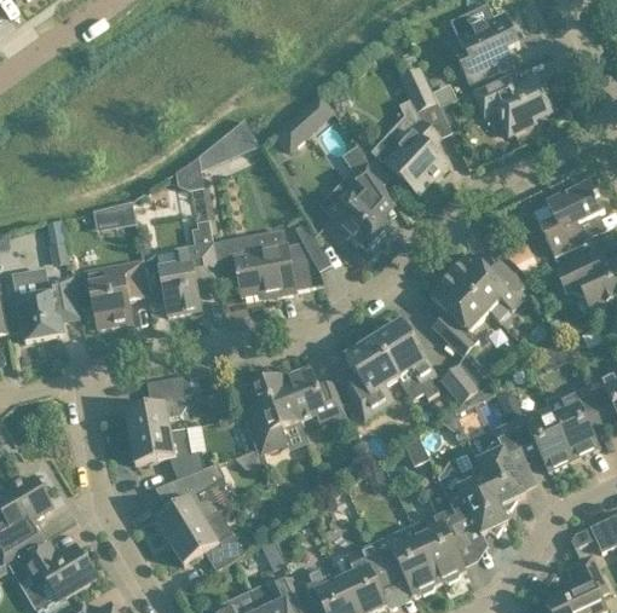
[(462,32),(455,34),(462,47),(460,64),(459,65),(468,85),(505,67),(499,53),(507,50),(502,41),(514,36),(512,29),(514,28),(507,15),(506,16),(503,12),(491,17),(485,4),(456,17),(462,32)]
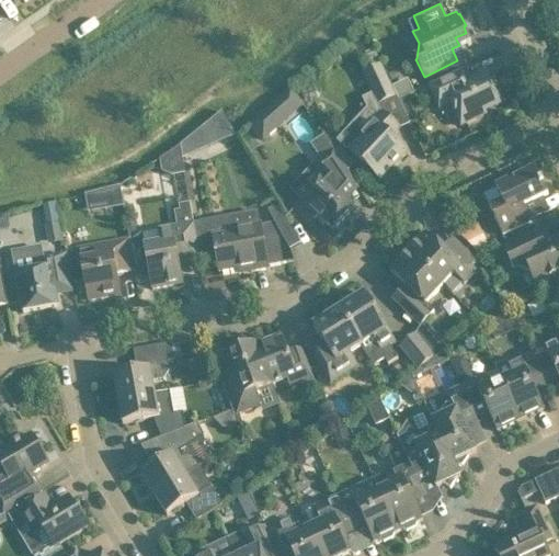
[(345,131),(345,140),(364,158),(380,173),(392,161),(389,158),(395,151),(398,155),(406,147),(388,132),(396,123),(384,112),(377,99),(394,91),(390,82),(380,60),(363,68),(372,87),(363,92),(368,106),(345,131)]
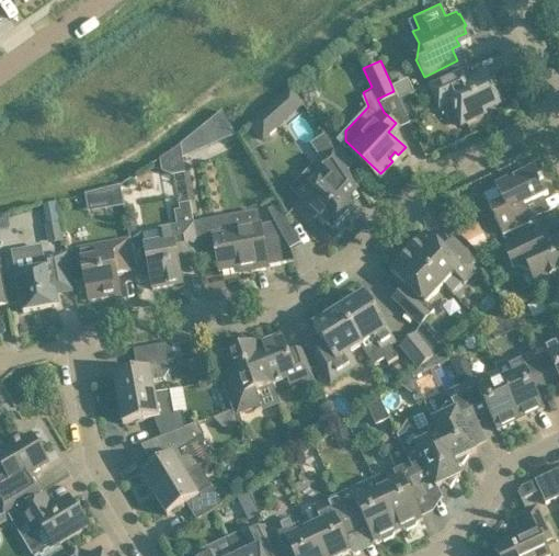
[(437,104),(448,99),(459,122),(485,111),(483,108),(498,101),(485,72),(467,80),(460,66),(426,82),(437,104)]
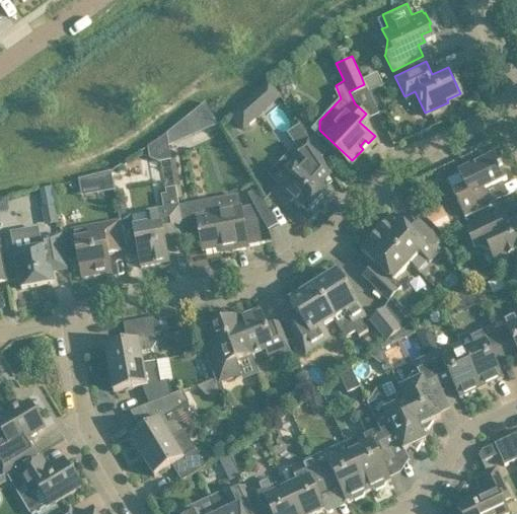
[(285,68),(275,78),(278,85),(291,89),(297,80),(295,72),(285,68)]
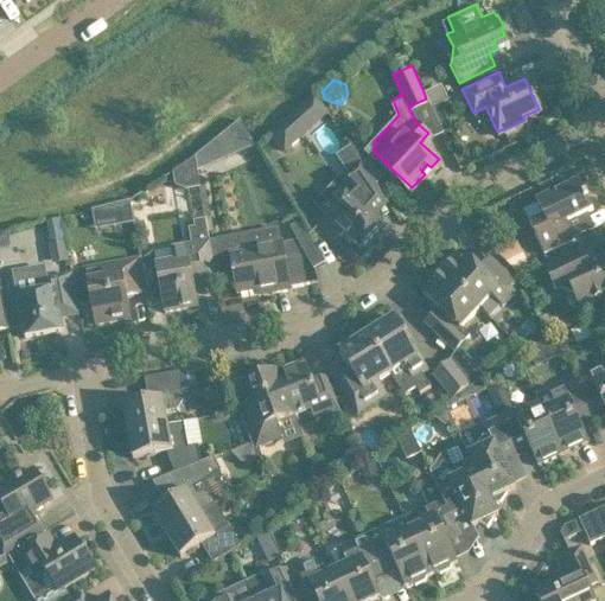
[(439,82),(422,89),(426,98),(427,101),(430,103),(441,98),(445,96),(439,82)]
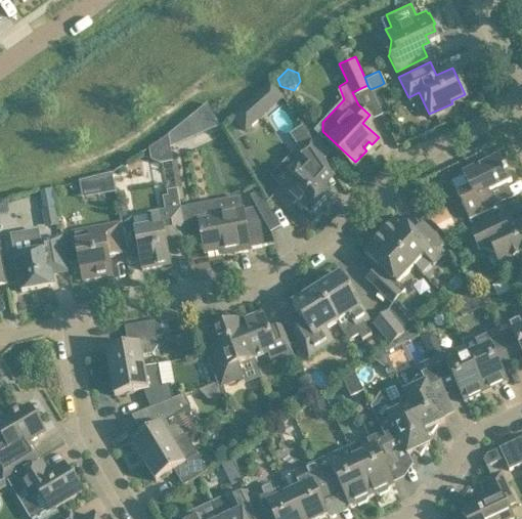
[(371,89),(378,106),(388,101),(381,85),(371,89)]
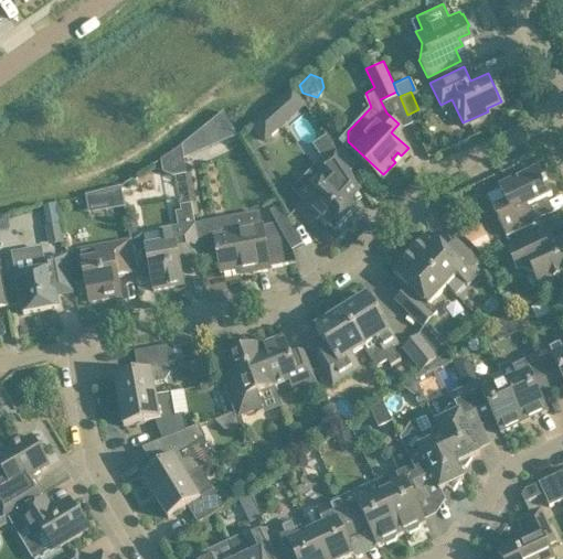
[(272,106),(252,122),(263,135),(282,118),(272,106)]
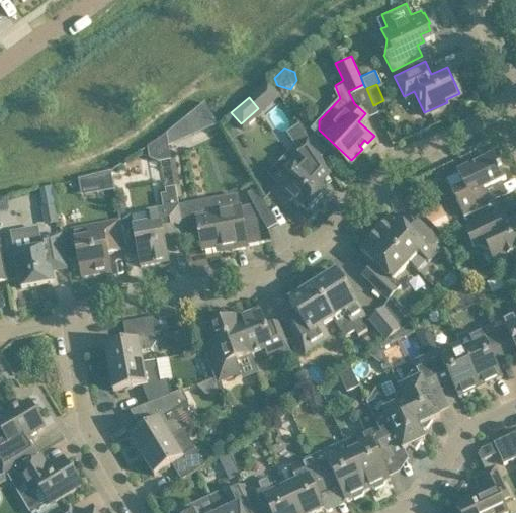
[(202,100),(189,111),(193,130),(216,120),(202,100)]
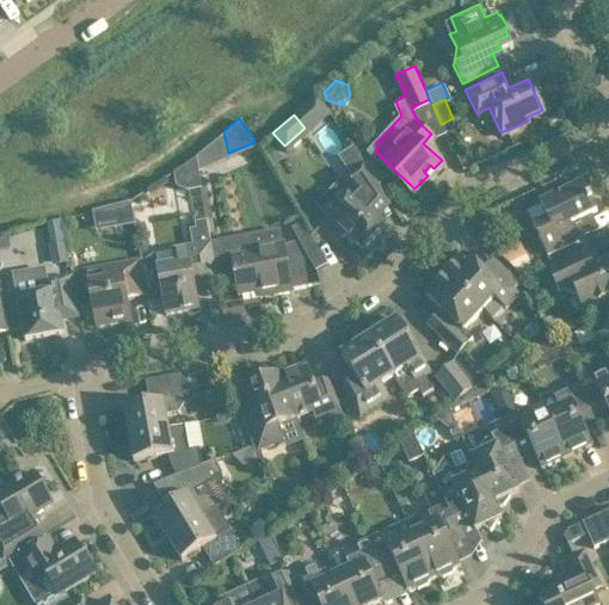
[(202,149),(194,155),(196,166),(204,162),(202,149)]
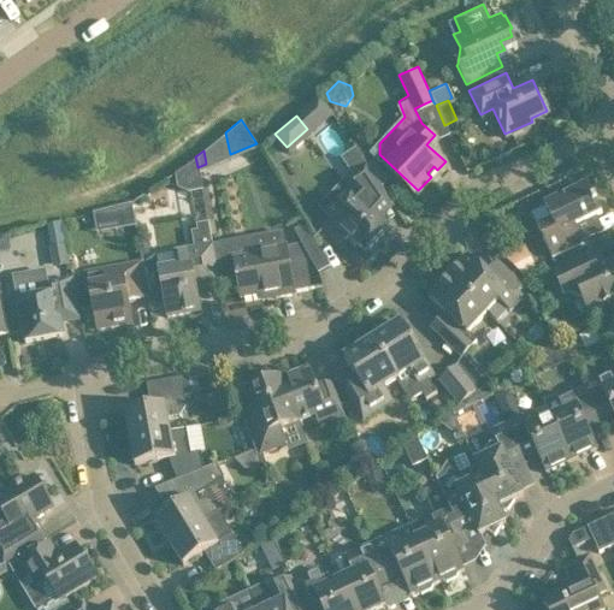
[(353,191),(324,220),(342,238),(348,232),(365,248),(388,224),(372,209),(388,194),(366,163),(340,179),(353,191)]
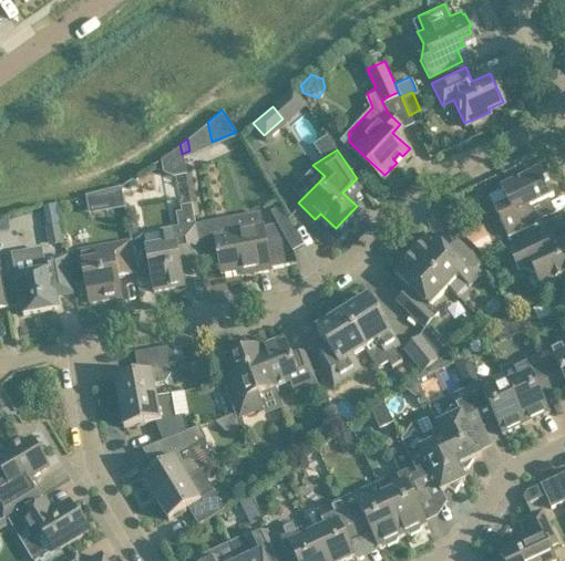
[(500,185),(501,188),(488,194),(506,234),(534,220),(527,205),(552,194),(538,166),(500,185)]
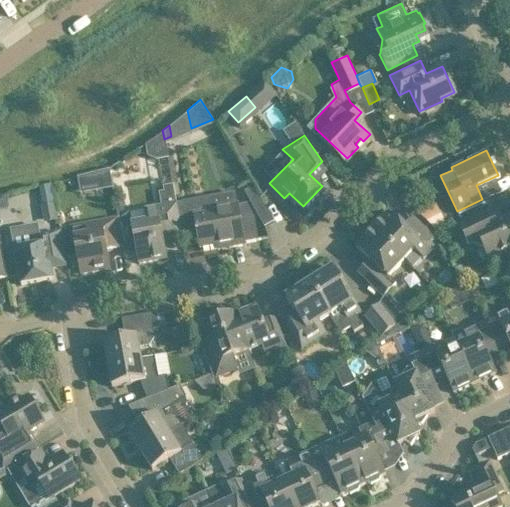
[(167,154),(173,190),(174,190),(174,192),(179,191),(177,181),(172,153),(167,154)]
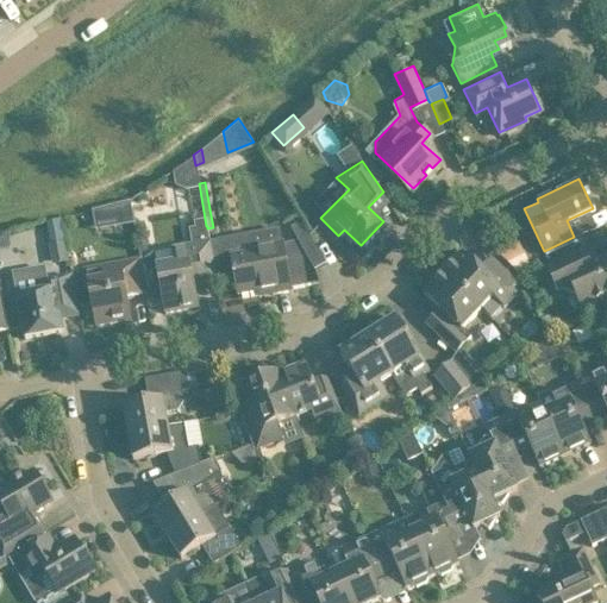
[(125,199),(88,205),(92,225),(129,219),(125,199)]
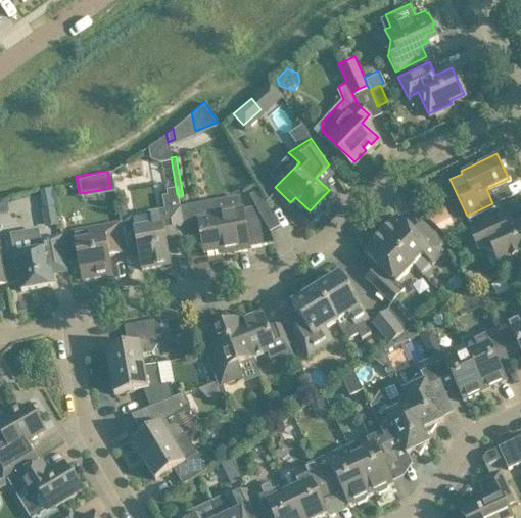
[(51,185),(37,187),(41,207),(55,204),(51,185)]
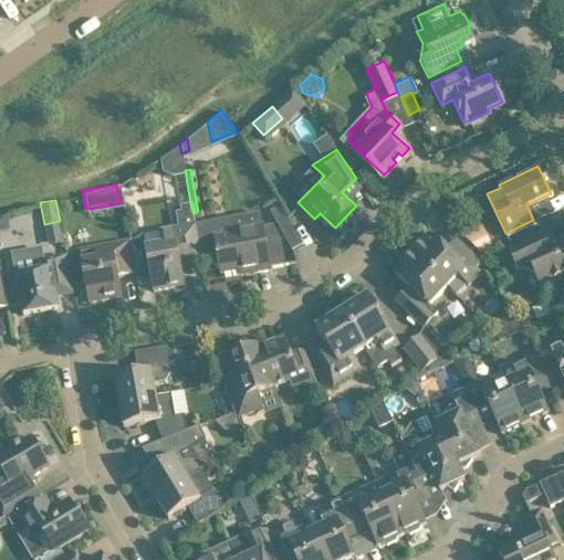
[(277,202),(267,208),(290,246),(300,241),(277,202)]
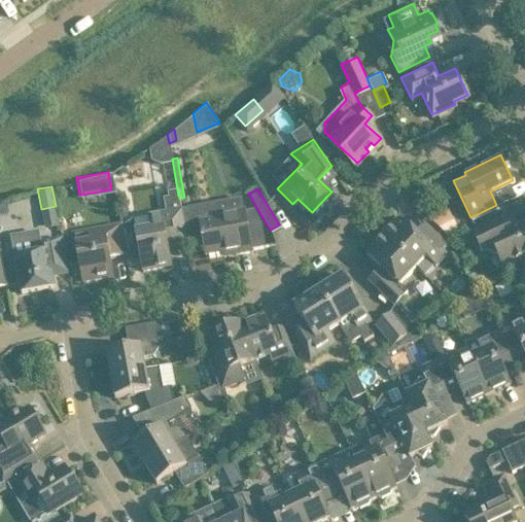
[(132,215),(121,223),(123,232),(126,249),(138,246),(138,248),(142,268),(170,264),(166,245),(187,241),(181,207),(180,207),(179,203),(180,203),(179,198),(179,196),(178,196),(171,197),(172,208),(148,212),(132,215)]
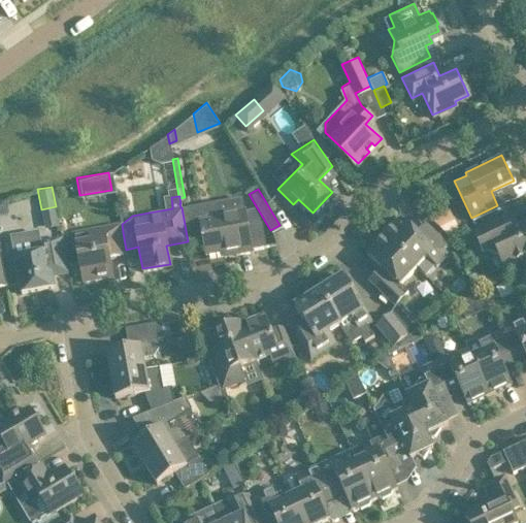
[(214,201),(182,207),(188,241),(202,238),(205,254),(234,249),(234,252),(252,249),(251,247),(247,223),(260,220),(253,206),(245,208),(244,208),(243,207),(216,214),(214,201)]
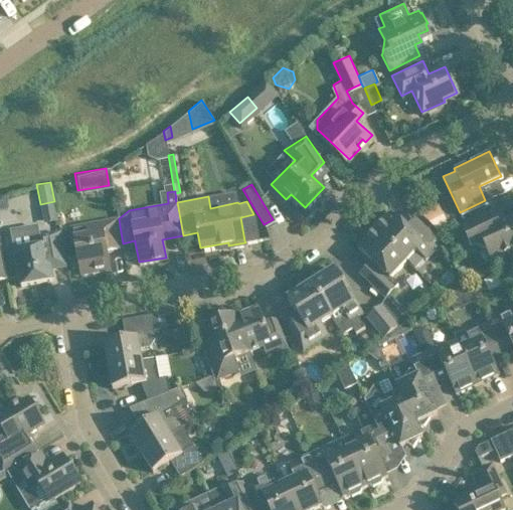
[(54,201),(40,204),(42,220),(57,218),(54,201)]
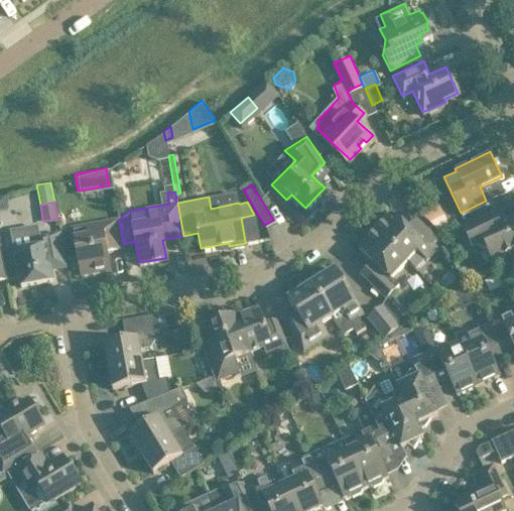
[(437,203),(418,211),(437,229),(447,224),(437,203)]
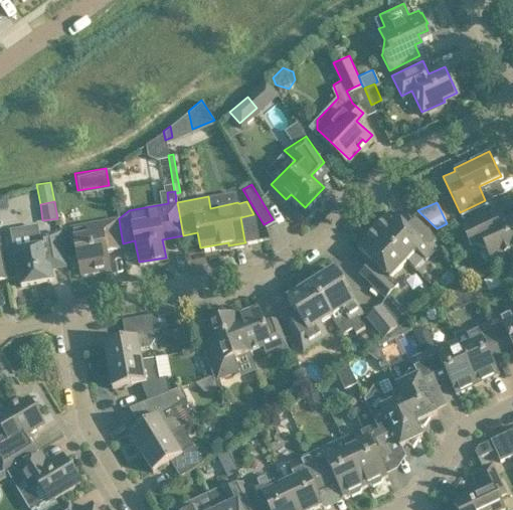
[(512,247),(512,220),(507,224),(504,216),(501,217),(495,206),(477,214),(460,223),(470,243),(474,241),(485,245),(491,259),(512,247)]
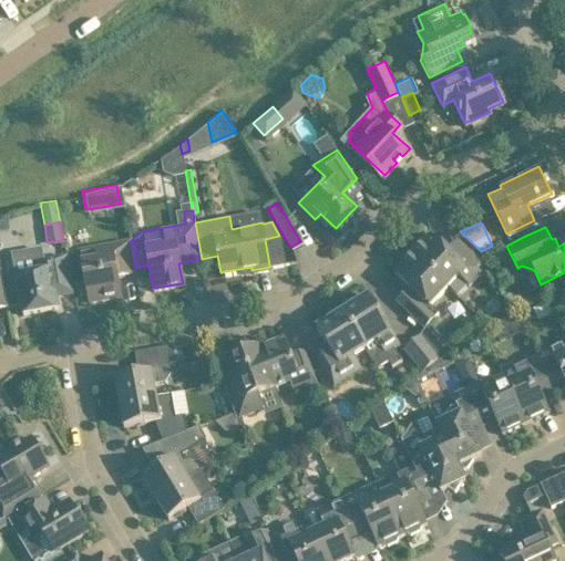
[(409,249),(447,284),(456,273),(468,282),(480,269),(475,266),(480,261),(459,241),(450,251),(430,232),(423,239),(421,237),(409,249)]
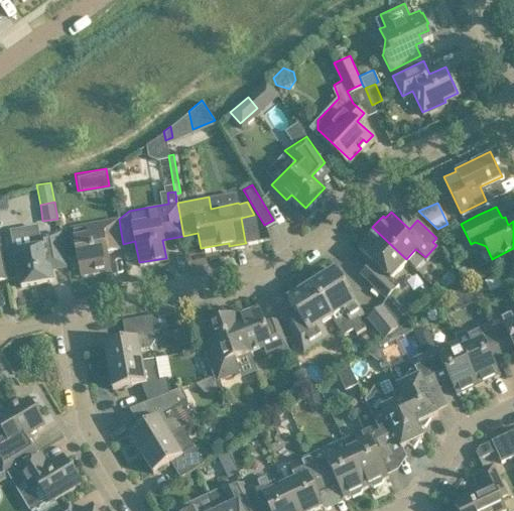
[(86,224),(69,227),(71,238),(74,238),(77,253),(80,273),(109,268),(106,249),(110,248),(110,249),(124,247),(123,244),(120,227),(119,219),(86,224)]
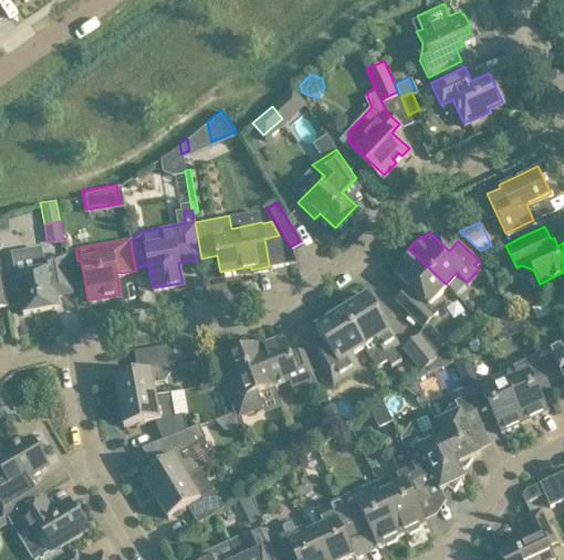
[(39,244),(10,249),(14,273),(18,289),(22,312),(56,305),(54,293),(52,286),(71,283),(66,261),(65,253),(41,257),(39,244)]
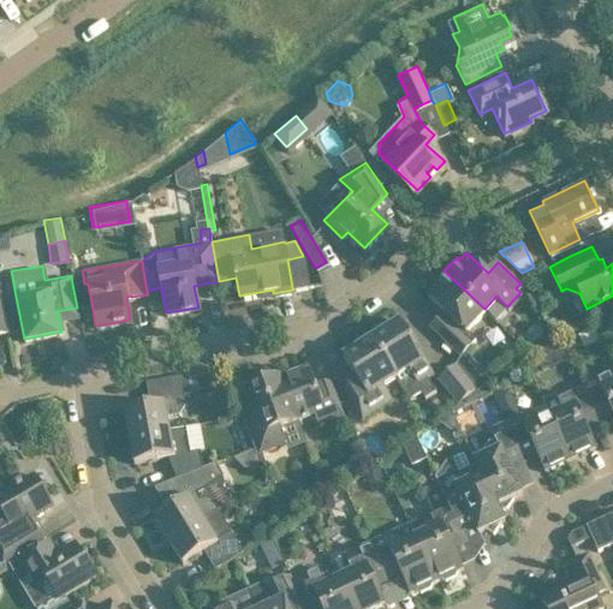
[(465,329),(484,309),(444,270),(430,284),(434,286),(427,293),(444,310),(440,314),(445,318),(435,328),(452,345),(460,352),(470,341),(474,338),(465,329)]
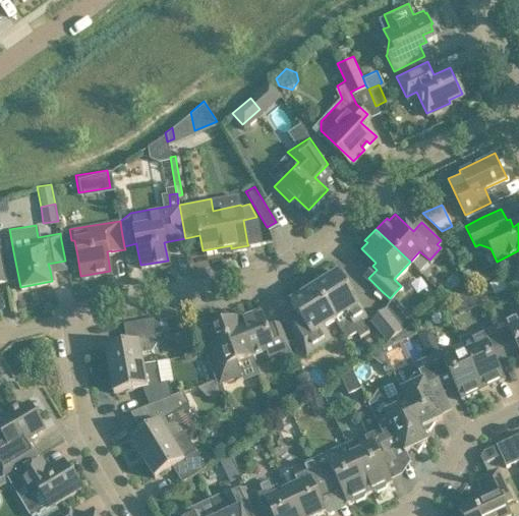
[(365,314),(337,269),(313,285),(334,318),(345,336),(356,330),(359,335),(367,330),(360,318),(365,314)]
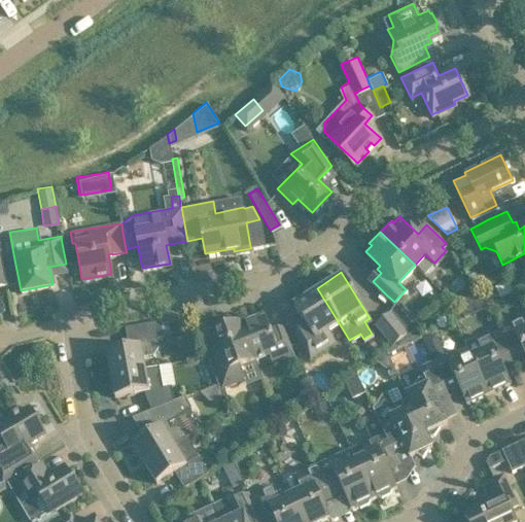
[(492,282),(481,288),(487,302),(498,297),(492,282)]
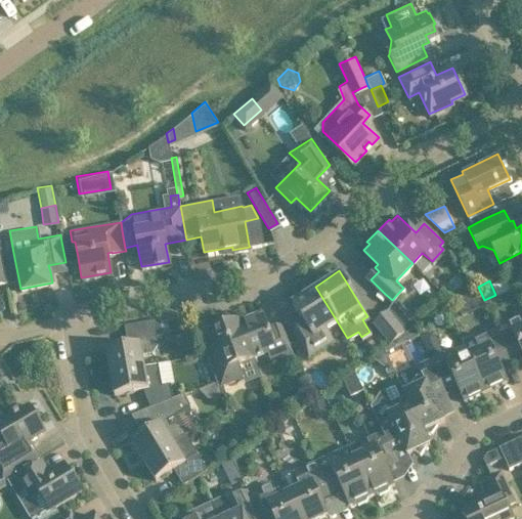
[(304,322),(293,330),(308,354),(333,339),(325,327),(336,319),(315,287),(291,301),(304,322)]
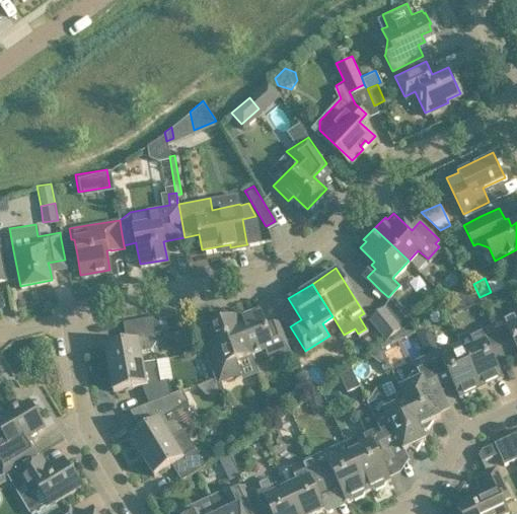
[(392,333),(400,326),(390,314),(382,305),(368,317),(385,339),(392,333)]
